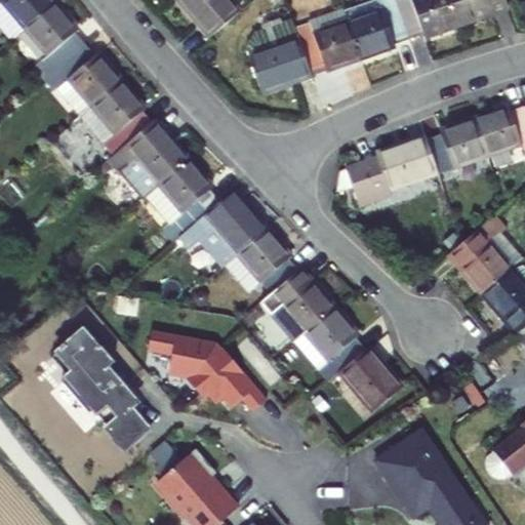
[(0,0),(0,1),(25,30),(54,4),(50,0),(0,0)]
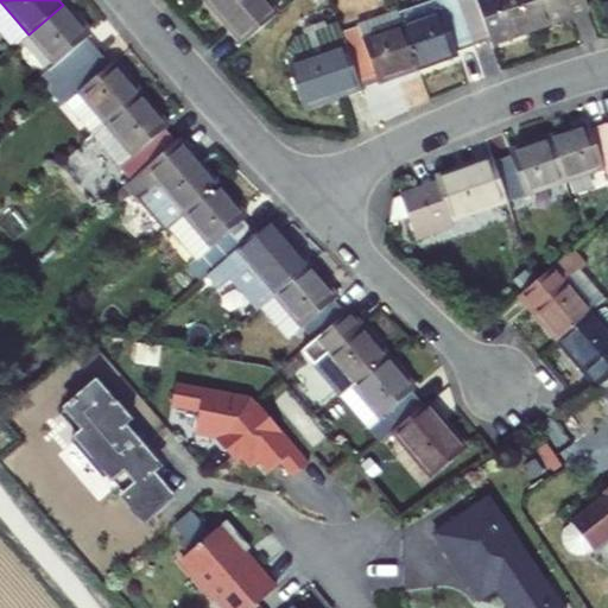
[(206,0),(244,44),(279,14),(266,0),(206,0)]
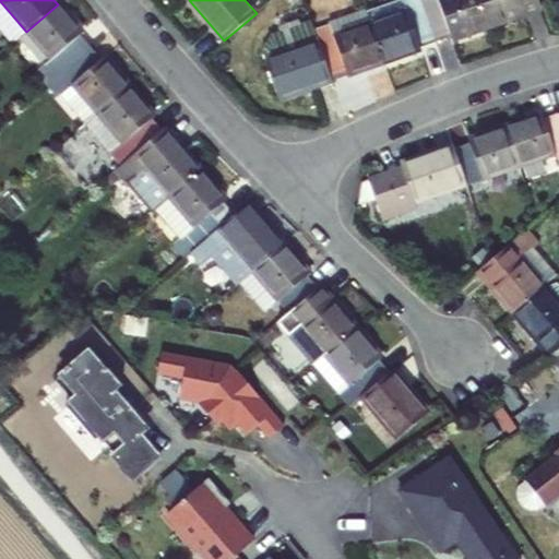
[(421,0),(382,0),(366,6),(371,23),(385,64),(421,52),(420,46),(436,40),(421,0)]
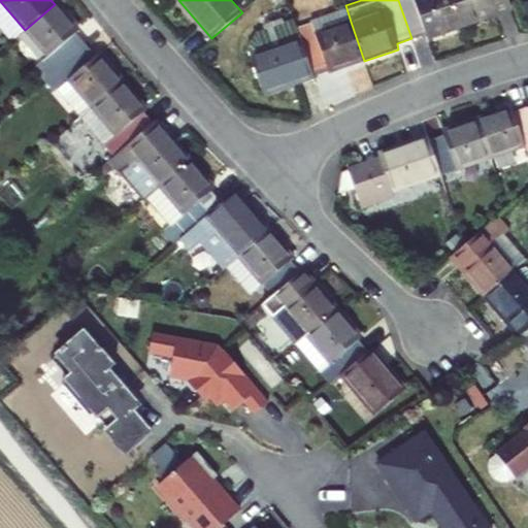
[(464,27),(454,0),(398,0),(411,38),(425,33),(428,39),(464,27)]
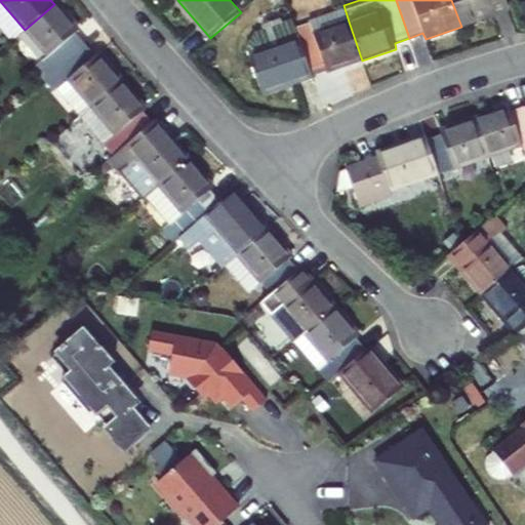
[(511,10),(507,0),(451,0),(461,27),(511,10)]
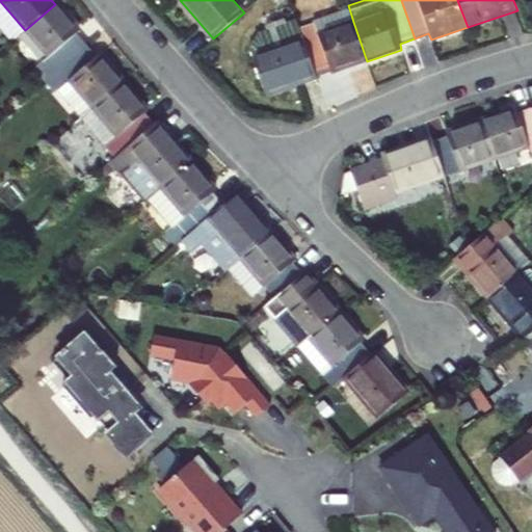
[(25,30),(58,71),(87,46),(77,34),(79,32),(55,4),(25,30)]
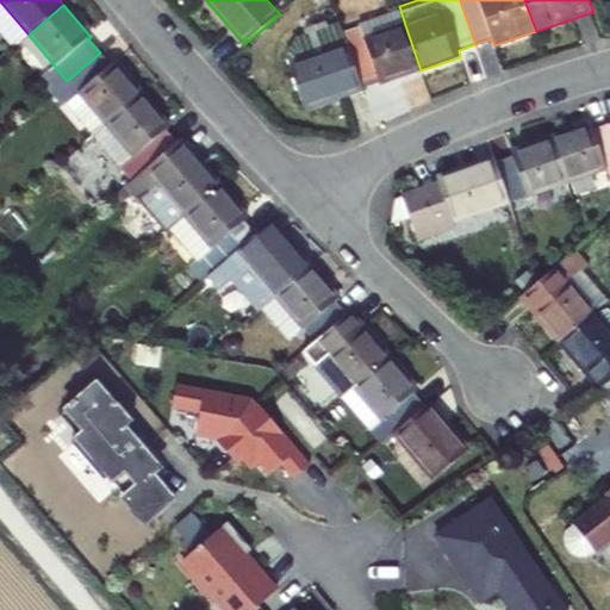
[(286,54),(290,66),(305,111),(363,91),(361,83),(343,33),(340,23),(300,36),(286,54)]
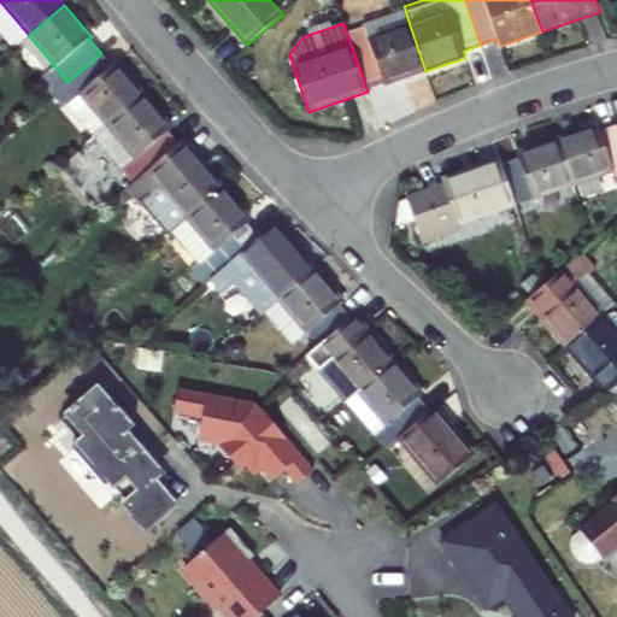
[(425,71),(410,25),(369,40),(364,28),(347,34),(365,84),(382,78),(385,86),(425,71)]
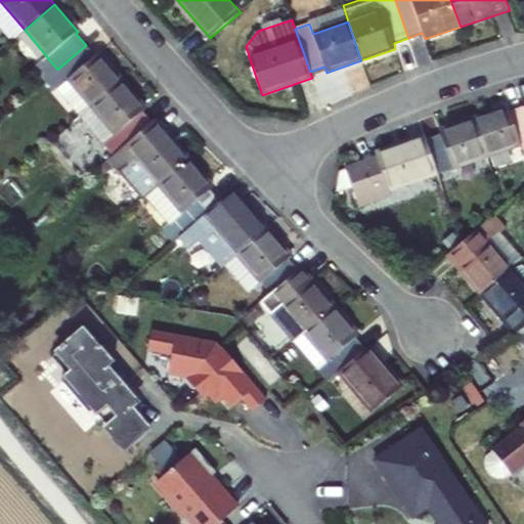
[(57,70),(92,110),(123,84),(98,55),(96,57),(86,45),(57,70)]
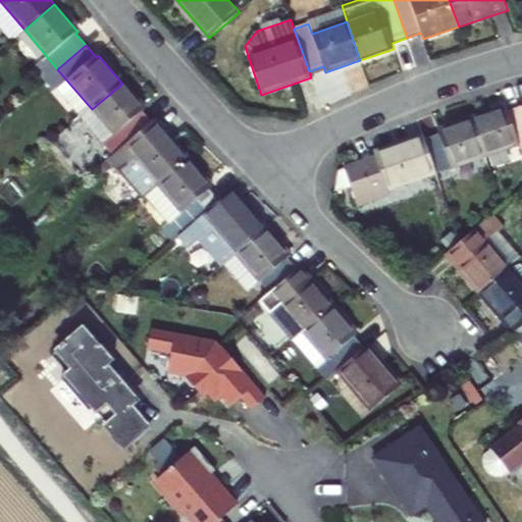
[(122,84),(92,109),(114,137),(103,145),(113,156),(152,123),(143,112),(145,109),(122,84)]
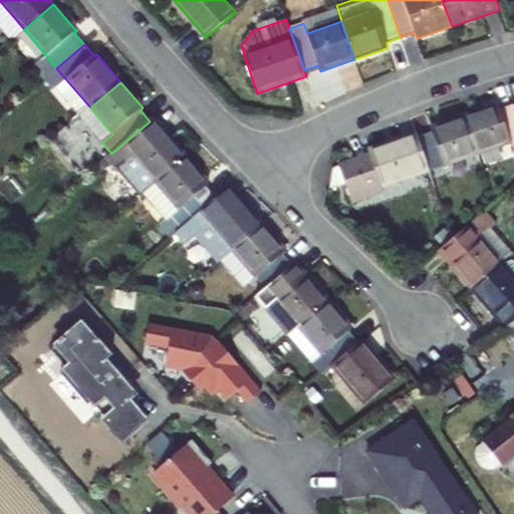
[(513,141),(513,106),(513,103),(499,108),(498,105),(465,116),(478,155),(513,141)]
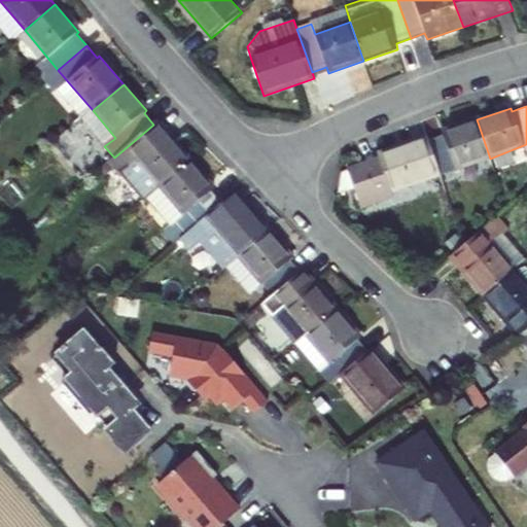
[(490,159),(477,119),(441,133),(442,136),(427,140),(440,176),(490,159)]
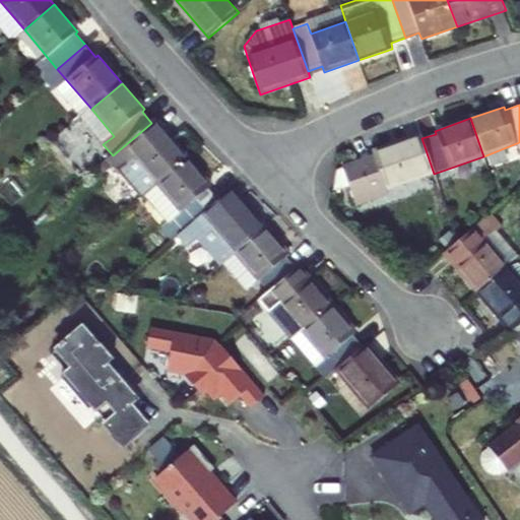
[(113,155),(104,164),(114,176),(118,173),(141,201),(157,187),(189,160),(165,133),(161,135),(151,123),(113,155)]
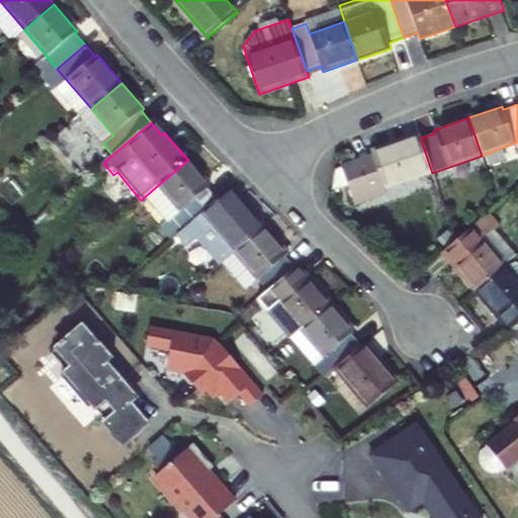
[(419,135),(370,152),(372,158),(383,189),(432,173),(420,138),(419,135)]
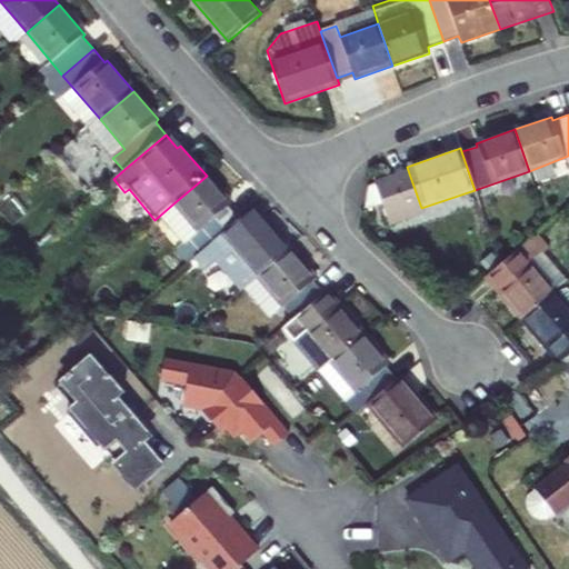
[(389,226),(406,220),(423,215),(421,208),(409,173),(365,188),(363,211),(382,206),(389,226)]
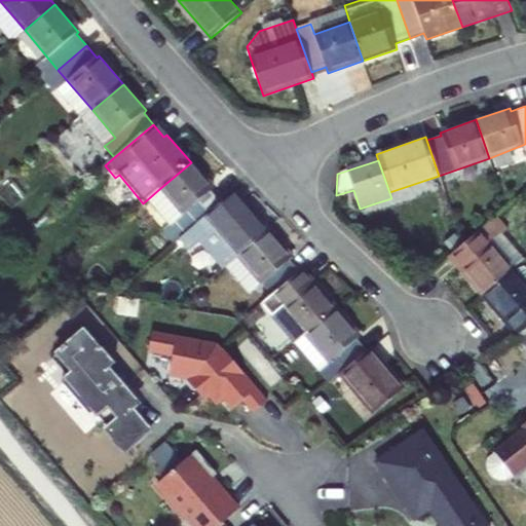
[(180,239),(193,228),(222,203),(212,191),(213,188),(191,162),(159,189),(171,201),(157,214),(170,227),(162,233),(173,245),(180,239)]
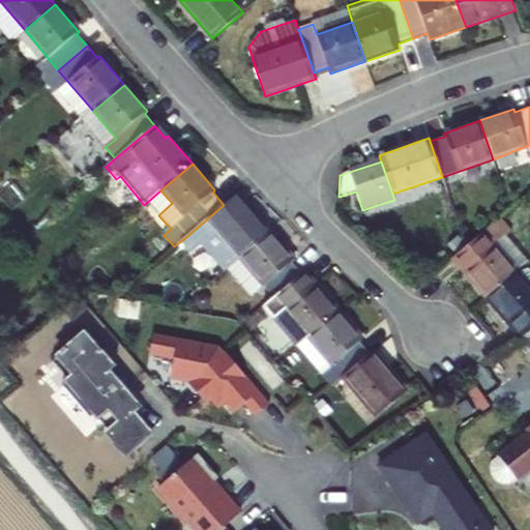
[(158,215),(172,203),(160,190),(148,202),(158,215)]
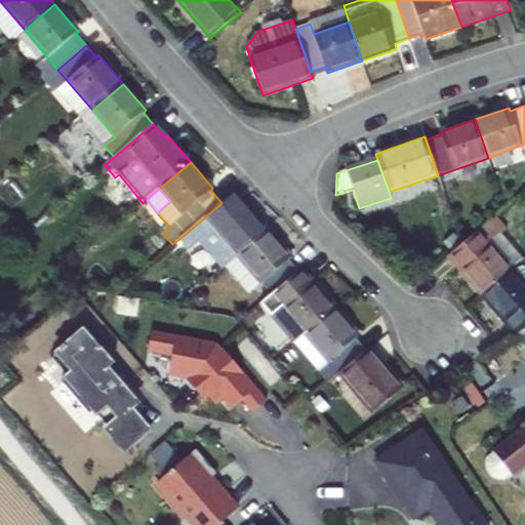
[(225,267),(237,256),(268,230),(244,202),(235,192),(221,203),(193,228),(179,239),(190,251),(200,243),(223,269),(225,267)]
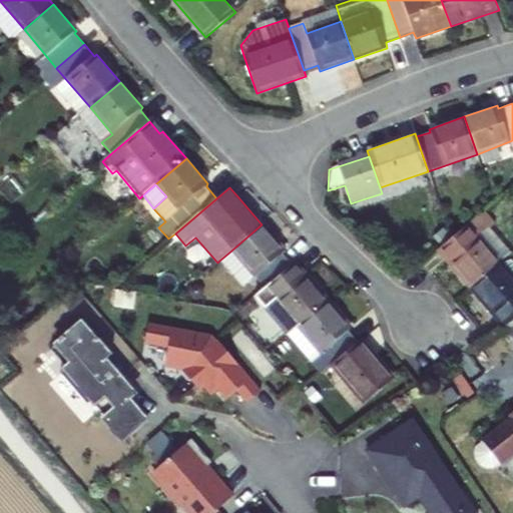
[(493,223),(483,212),(452,238),(437,251),(471,291),(500,265),(512,254),(488,227),(493,223)]
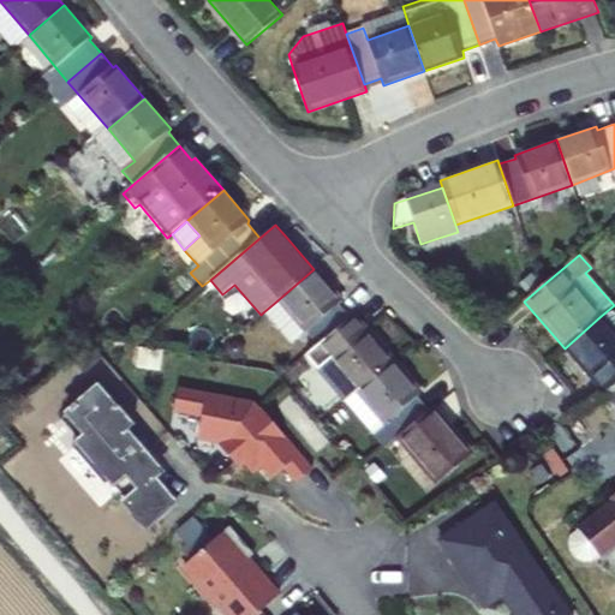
[(305,333),(317,346),(350,318),(339,305),(342,302),(314,269),(278,300),(305,333)]
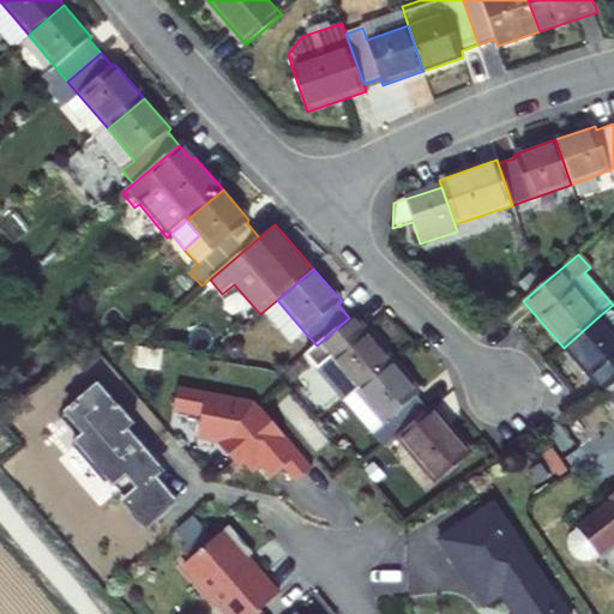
[(277,300),(263,312),(292,344),(305,332),(277,300)]
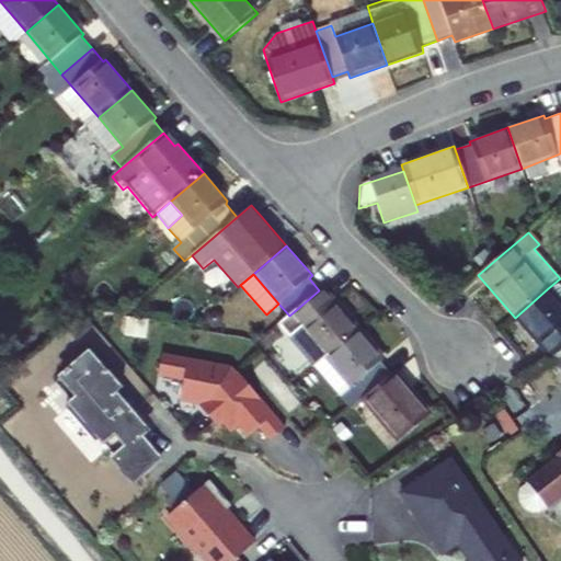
[(278,325),(315,367),(325,357),(358,329),(322,288),(319,290),(289,316),(278,325)]
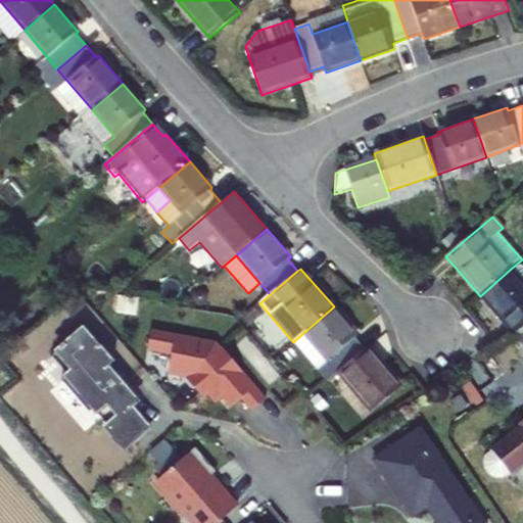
[(480,296),(513,334),(522,325),(522,285),(510,270),(480,296)]
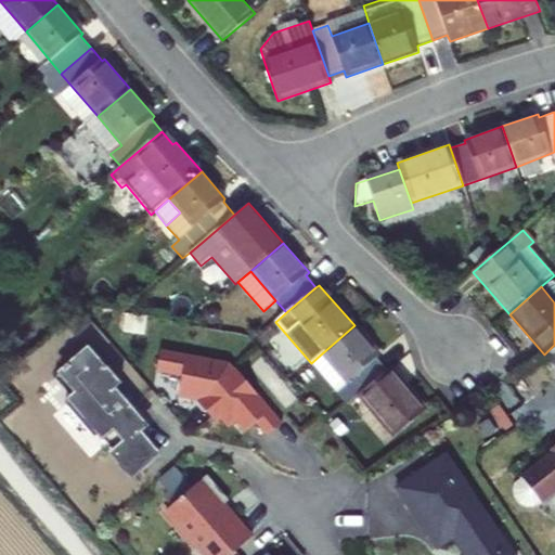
[(335,392),(347,407),(359,396),(388,371),(377,359),(381,356),(355,325),(322,353),(347,384),(335,392)]
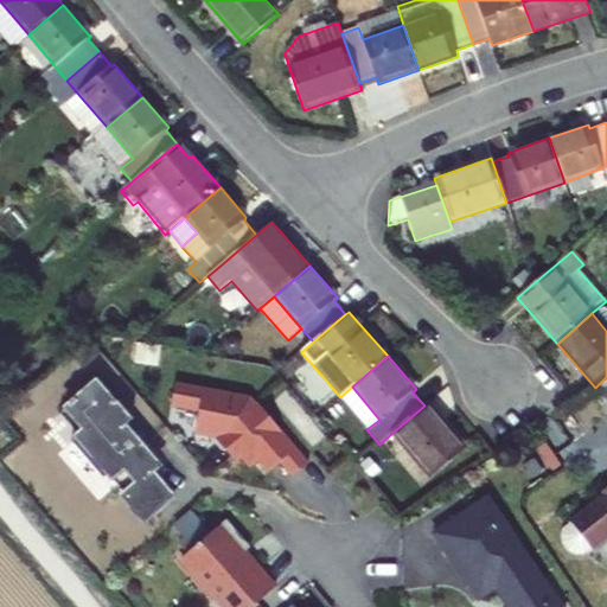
[(144,526),(172,502),(149,474),(152,473),(144,465),(149,460),(129,436),(127,438),(121,430),(132,421),(116,403),(113,406),(95,384),(75,402),(72,400),(58,415),(77,438),(70,443),(88,465),(93,460),(106,477),(116,487),(123,481),(131,490),(123,496),(120,499),(144,526)]
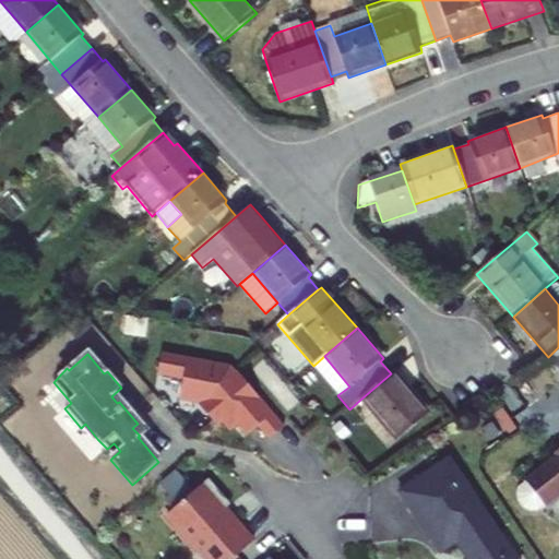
[(269,441),(284,428),(250,390),(247,393),(242,388),(244,387),(235,376),(236,373),(229,367),(161,355),(156,377),(182,381),(179,402),(198,405),(217,428),(222,424),(229,432),(237,427),(247,437),(257,428),(269,441)]
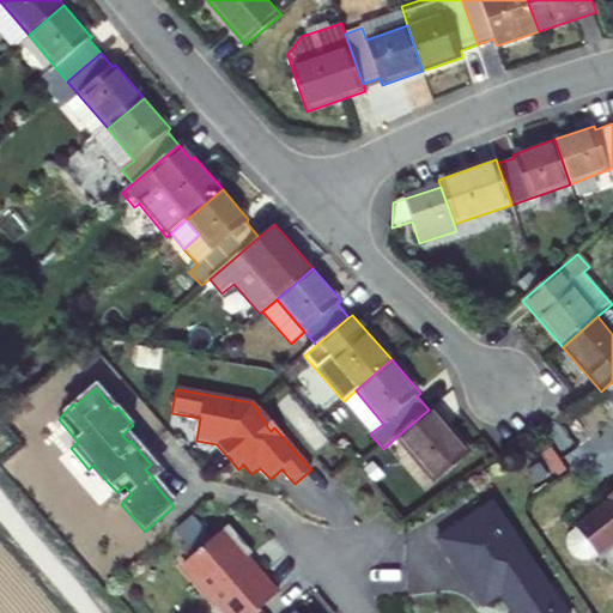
[(344,401),(370,434),(383,424),(356,390),(344,401)]
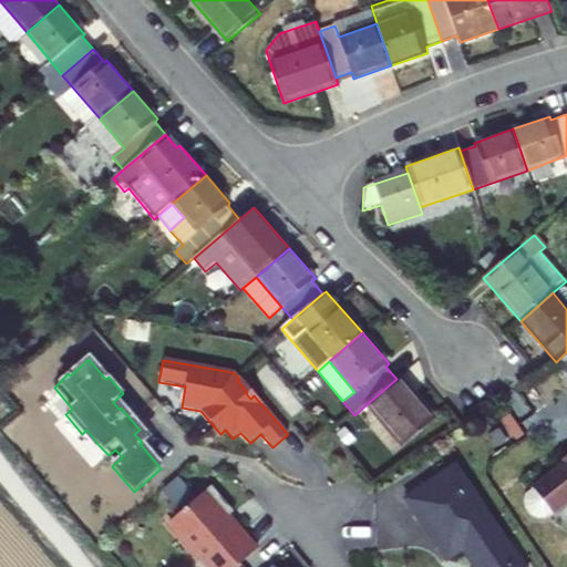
[(435,420),(400,377),(397,379),(367,404),(403,446),(435,420)]
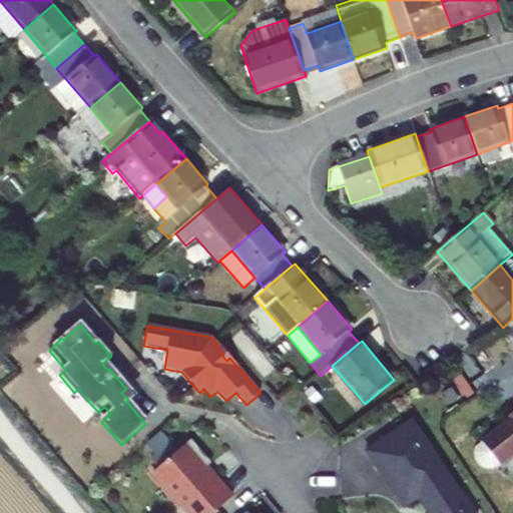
[(226,361),(229,358),(217,343),(215,345),(223,355),(222,356),(226,361)]
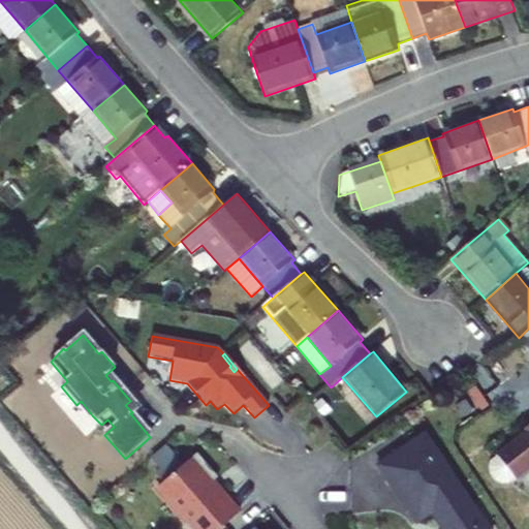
[(81,401),(76,405),(88,419),(92,415),(81,401)]
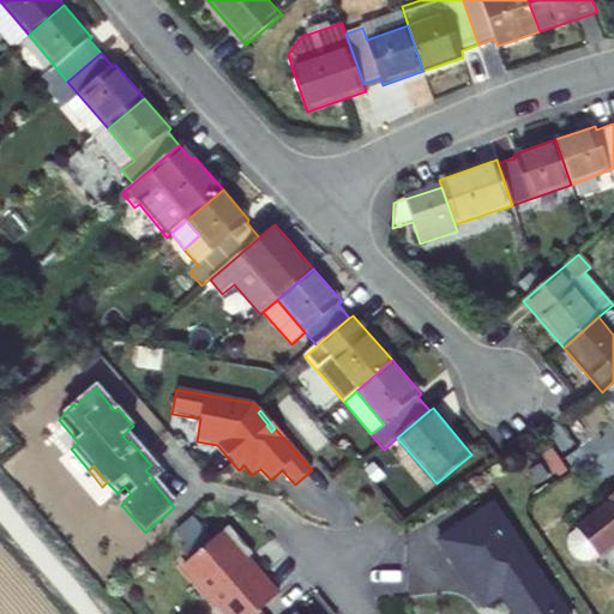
[(125,487),(118,493),(125,501),(132,495),(125,487)]
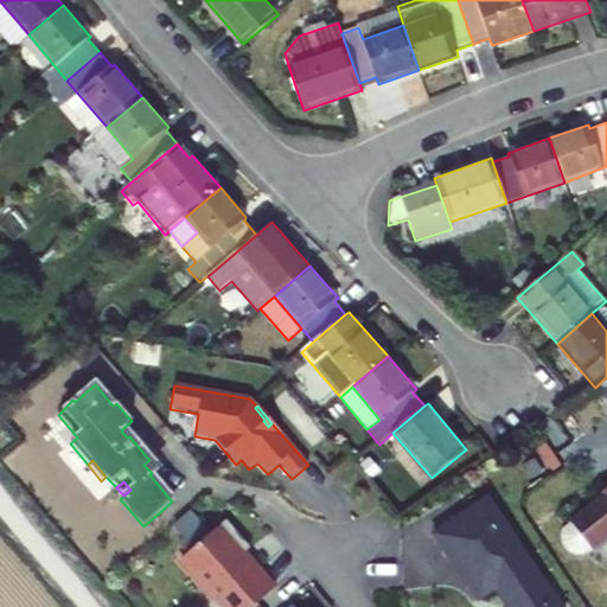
[(606,487),(601,493),(602,496),(568,524),(588,548),(589,549),(606,536),(606,487)]
